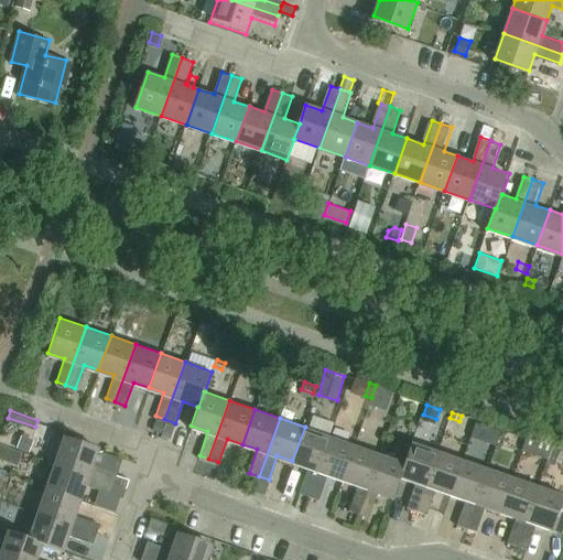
[(157,420),(153,428),(162,431),(164,422),(157,420)]
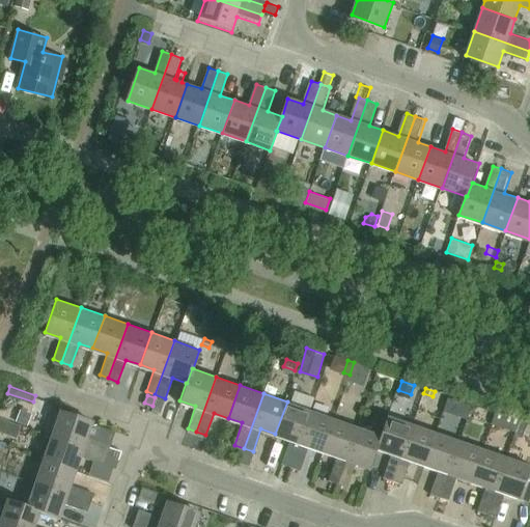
[(291,465),(310,410),(287,401),(275,434),(289,439),(282,462),(291,465)]
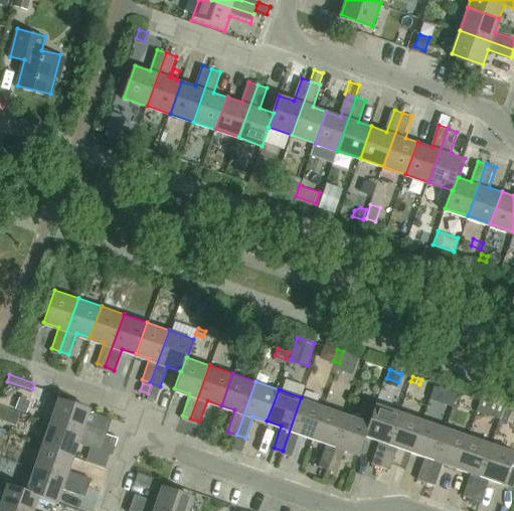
[(446,389),(442,401),(452,404),(456,392),(446,389)]
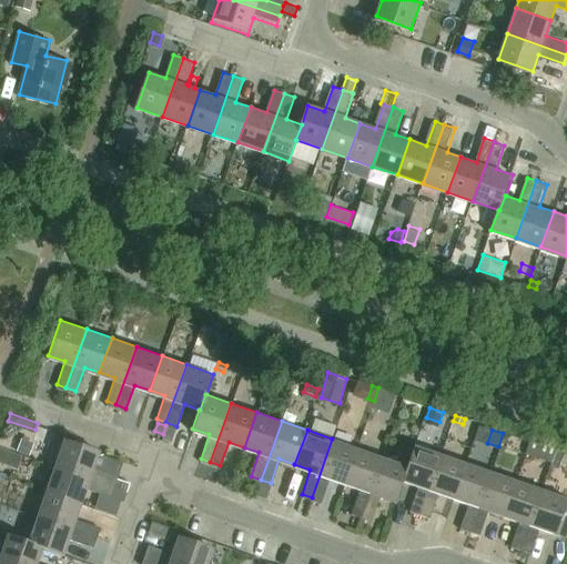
[(507,443),(506,446),(518,450),(523,436),(522,435),(510,432),(507,443)]
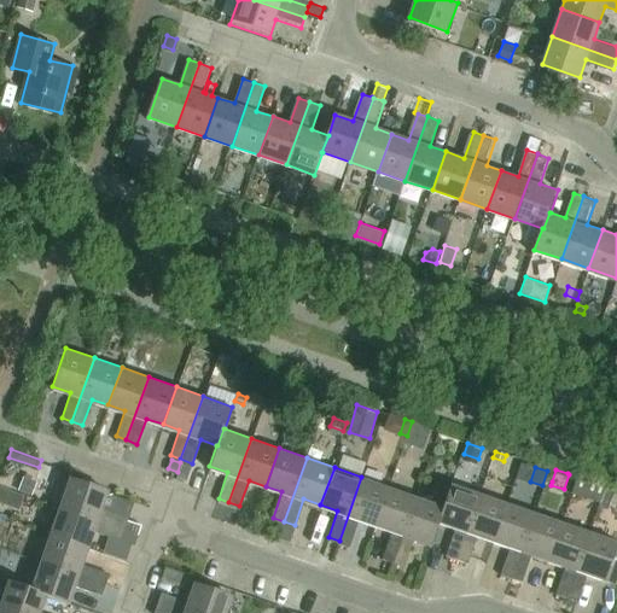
[(24,476),(19,488),(31,492),(36,480),(24,476)]
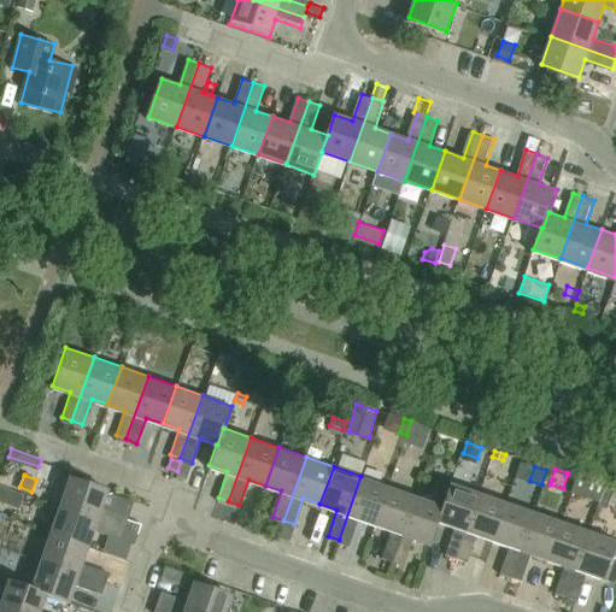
[(127,517),(127,516),(103,507),(109,488),(70,475),(59,504),(123,527),(134,530),(136,531),(140,522),(127,517)]
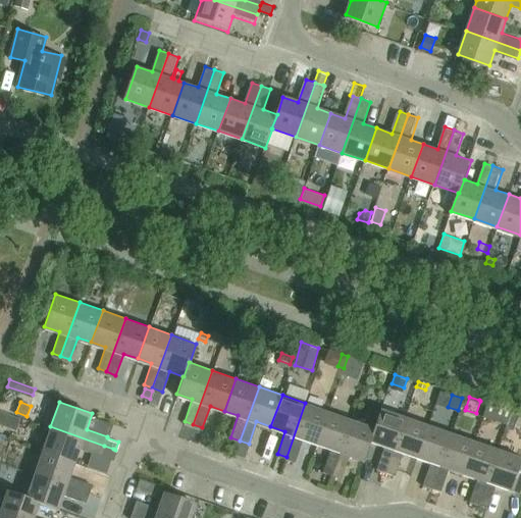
[(317,443),(328,411),(305,403),(287,457),(295,460),(303,437),(317,443)]
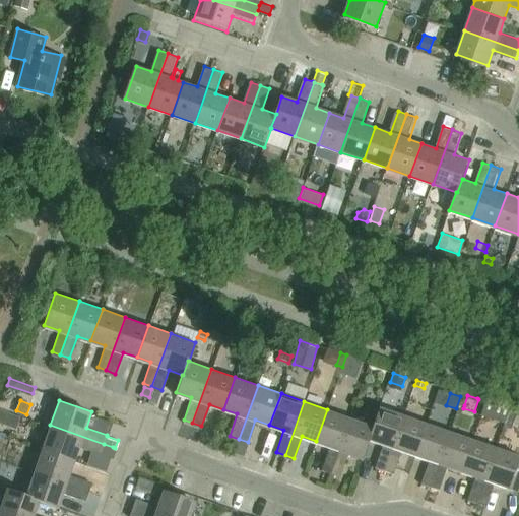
[(384,468),(402,414),(379,406),(372,425),(374,426),(368,439),(369,439),(382,444),(374,464),(384,468)]
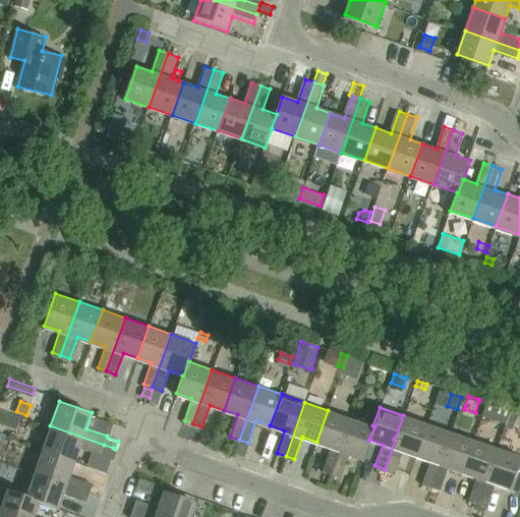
[(0,409),(0,422),(5,424),(9,412),(0,409)]
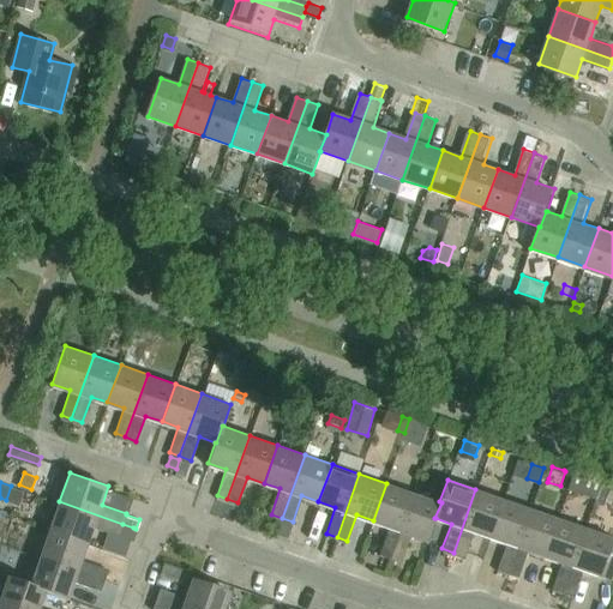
[(390,556),(413,493),(386,483),(373,520),(389,526),(379,553),(390,556)]
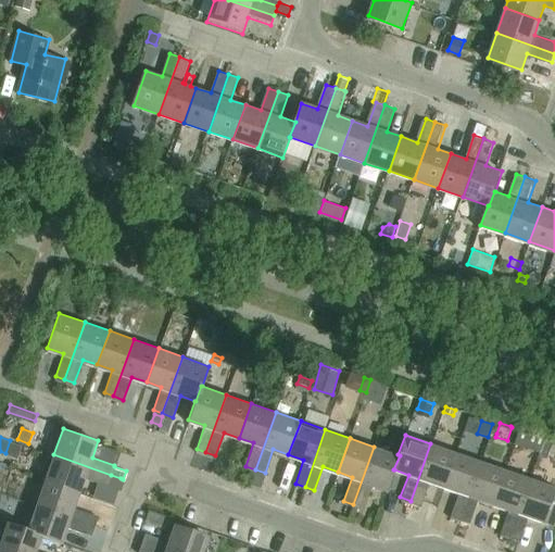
[(554,442),(546,440),(542,452),(553,455),(554,450),(554,442)]
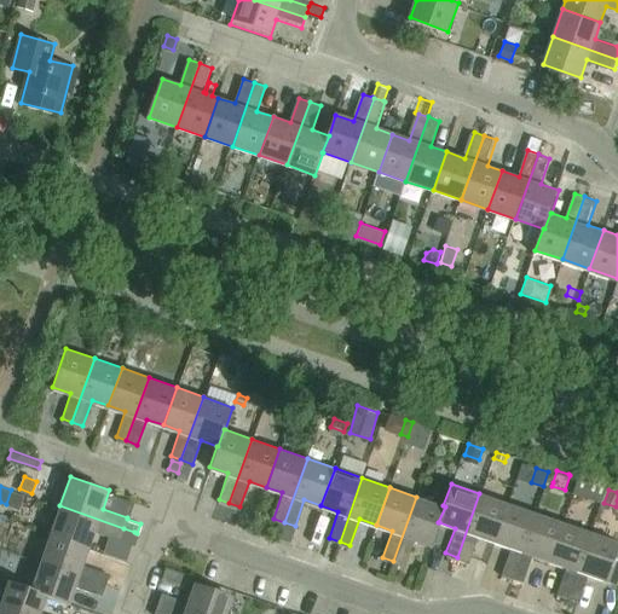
[(494,542),(507,503),(479,493),(457,557),(468,561),(477,536),(494,542)]
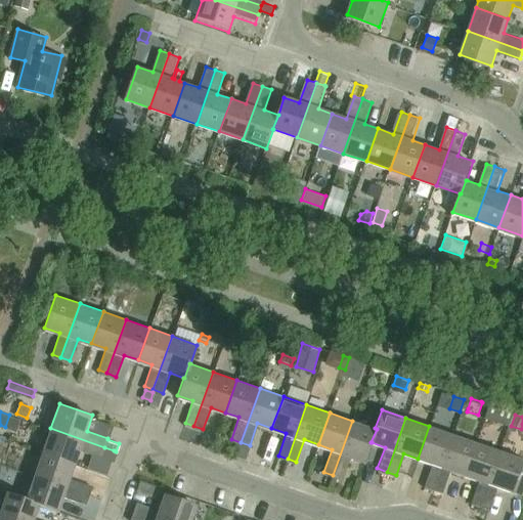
[(377,429),(375,428),(352,421),(333,475),(342,478),(349,457),(364,462),(372,442),(371,442),(377,429)]
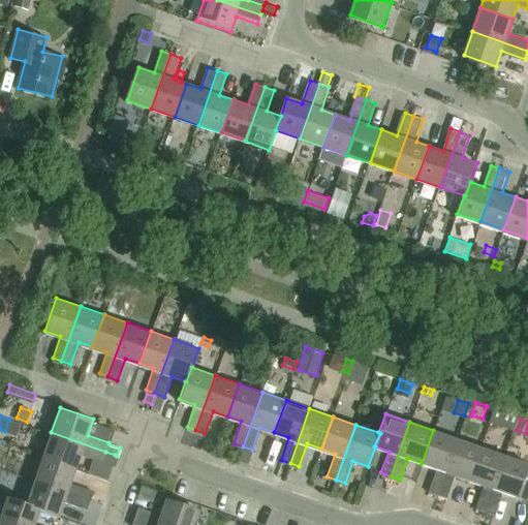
[(437,494),(457,438),(433,430),(422,463),(436,468),(428,490),(437,494)]
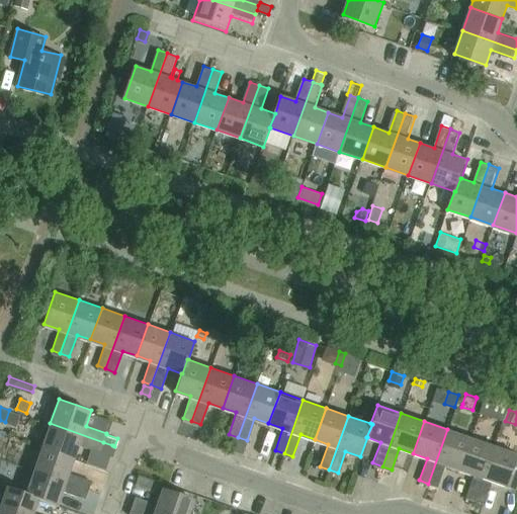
[(112,445),(103,442),(50,423),(42,445),(74,457),(79,443),(109,454),(112,445)]
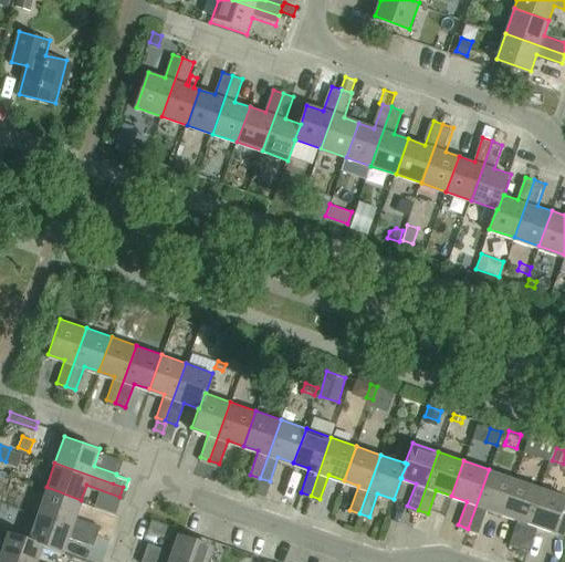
[(501,513),(513,478),(489,469),(468,529),(477,532),(485,508),(501,513)]
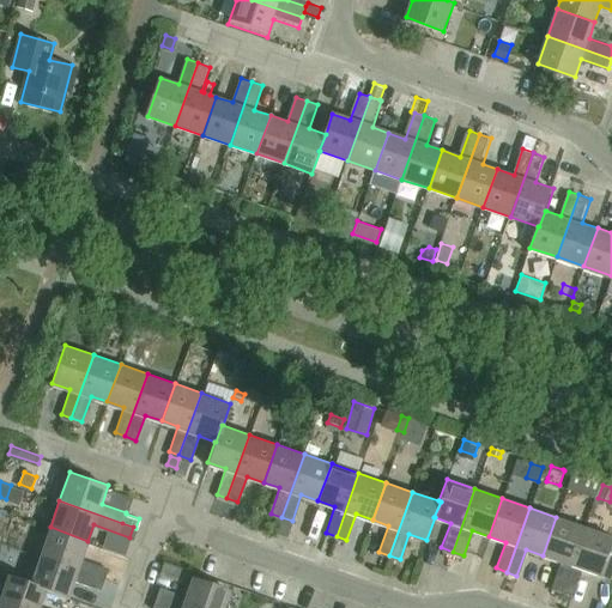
[(282,517),(276,533),(286,536),(292,521),(282,517)]
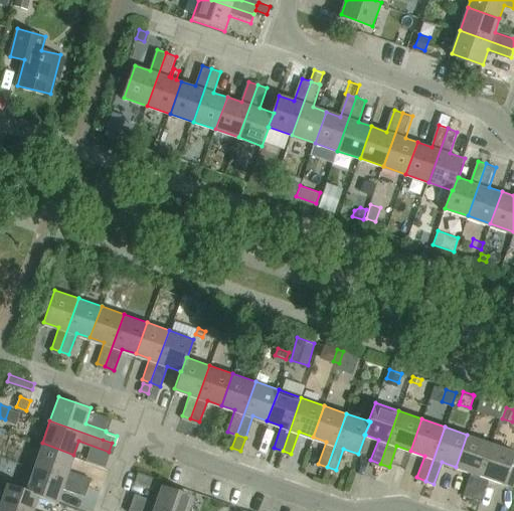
[(471,496),(490,443),(467,435),(456,467),(469,472),(461,493),(471,496)]
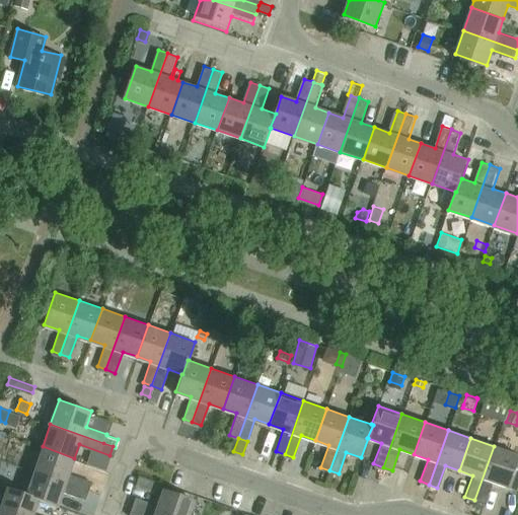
[(70,472),(74,458),(43,446),(34,469),(88,489),(91,480),(70,472)]
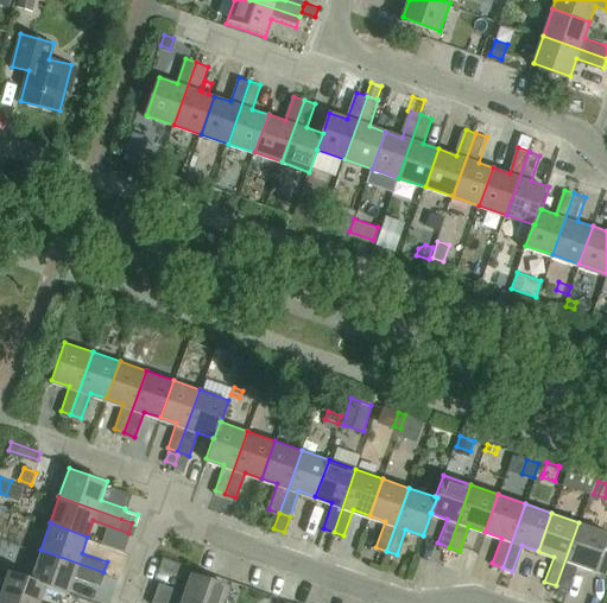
[(579,522),(556,585),(567,589),(575,564),(594,570),(595,565),(606,537),(606,533),(579,522)]
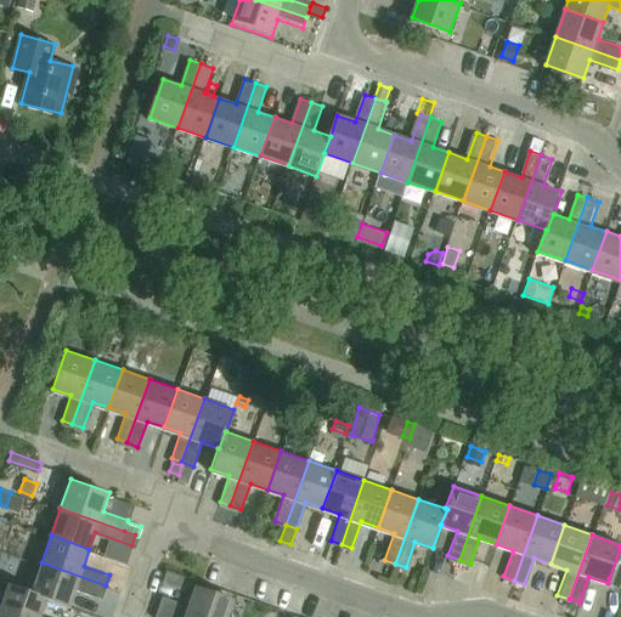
[(620,549),(609,578),(620,582),(620,549)]
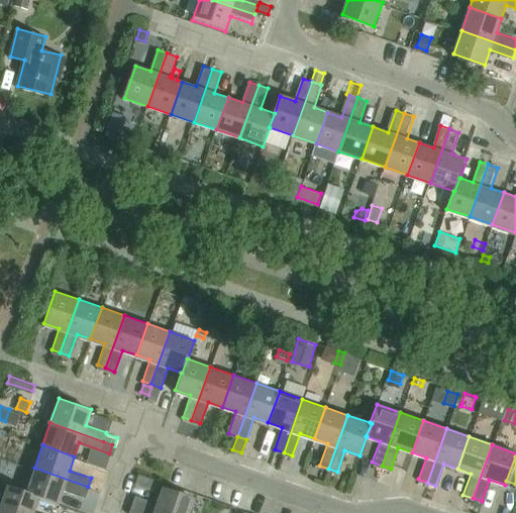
[(84,496),(88,487),(34,468),(26,490),(26,491),(39,495),(39,496),(59,502),(63,489),(84,496)]
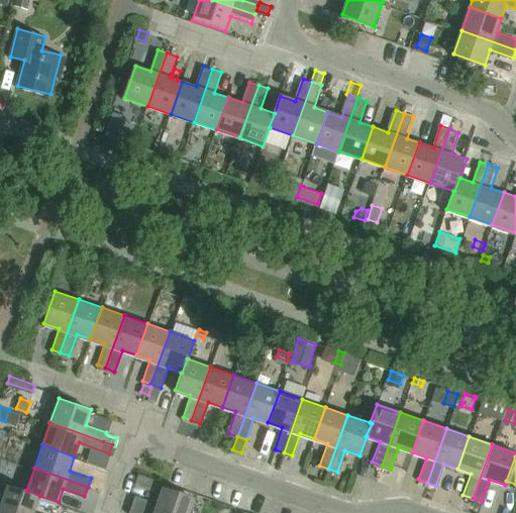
[(26,491),(26,490),(7,483),(0,503),(0,507),(16,512),(44,512),(34,509),(39,496),(39,495),(26,491)]
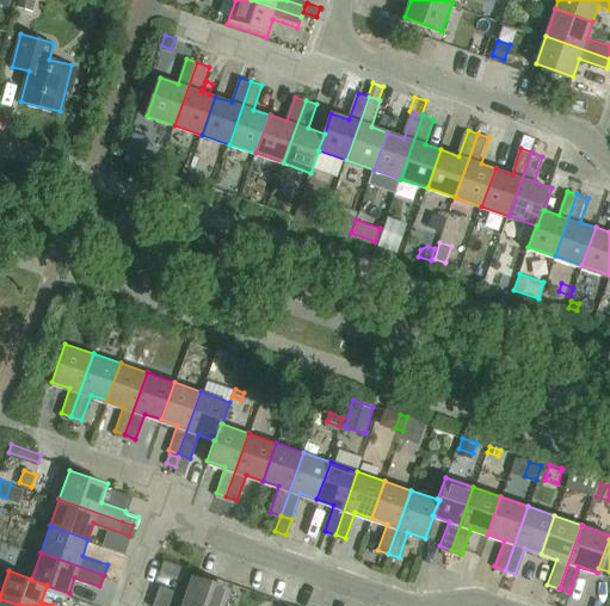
[(192,605),(222,605),(229,587),(190,573),(184,592),(159,582),(155,593),(192,605)]
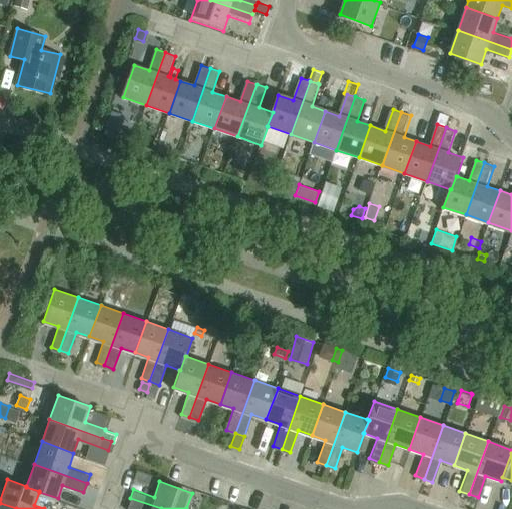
[(161,508),(130,498),(127,507),(132,508),(161,508)]
